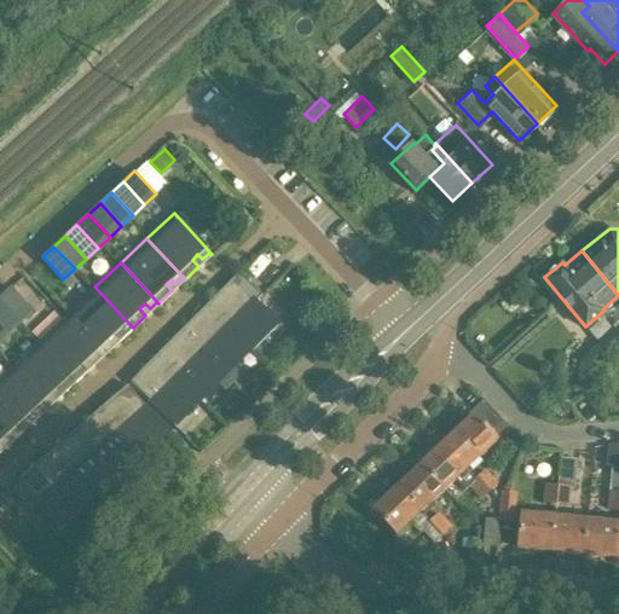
[(207,303),(253,348),(278,323),(255,300),(261,293),(239,271),(207,303)]
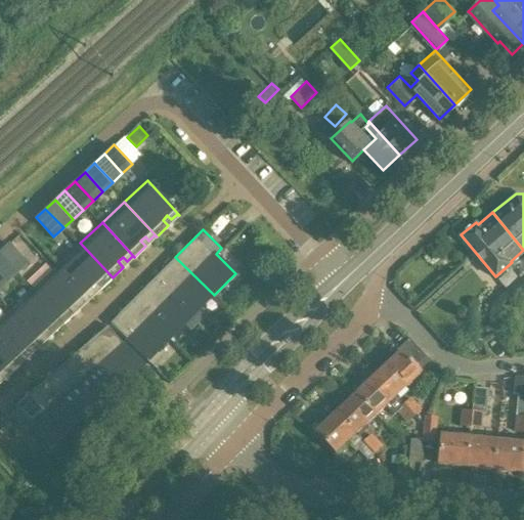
[(0,251),(17,270),(28,261),(9,242),(0,250),(0,251)]
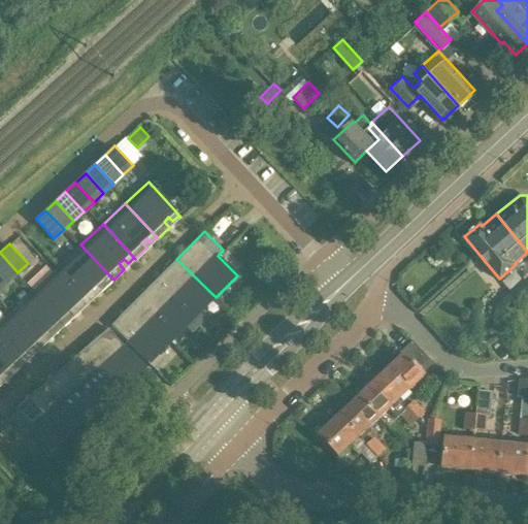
[(113,280),(80,244),(57,267),(87,300),(96,293),(92,289),(97,284),(102,290),(113,280)]
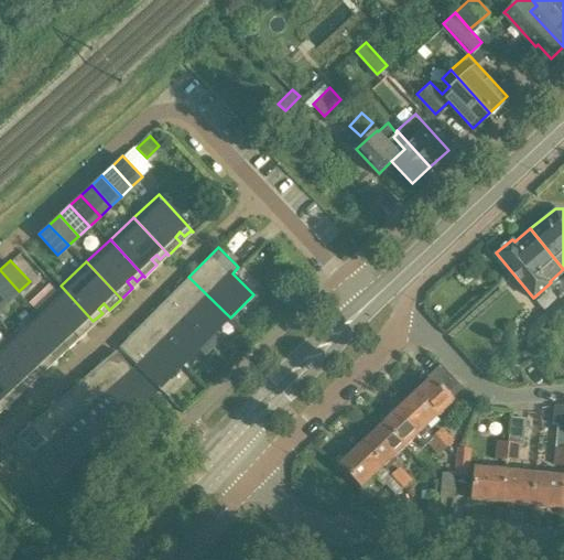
[(19,291),(0,270),(0,291),(9,301),(19,291)]
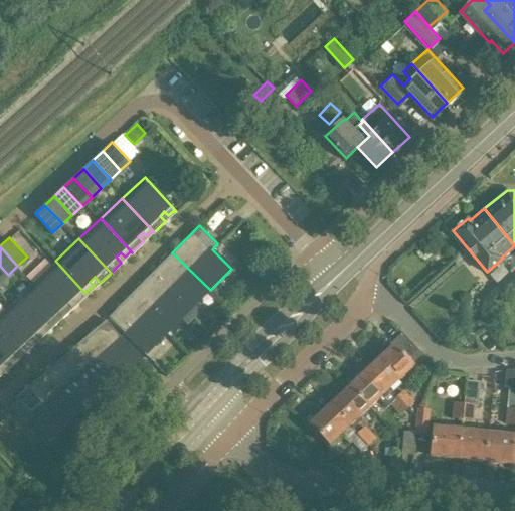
[(43,251),(27,266),(34,274),(50,260),(43,251)]
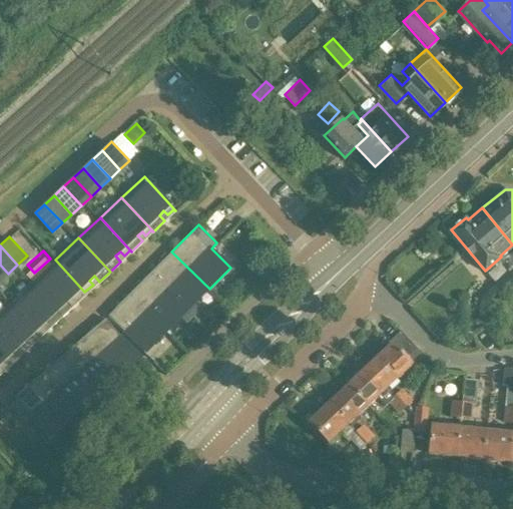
[(209,289),(171,251),(150,273),(193,315),(199,309),(193,302),(207,288),(209,290),(209,289)]
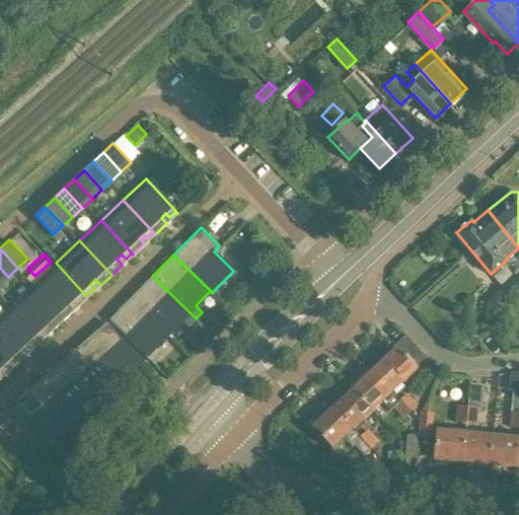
[(56,263),(31,285),(63,319),(74,309),(69,303),(74,299),(77,303),(85,295),(56,263)]
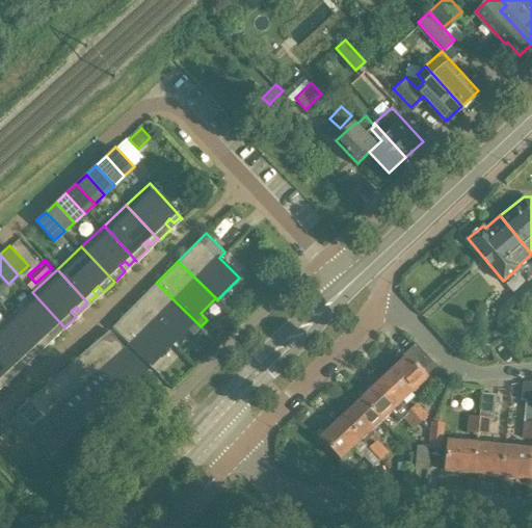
[(201,326),(156,283),(134,304),(173,342),(187,326),(193,334),(201,326)]
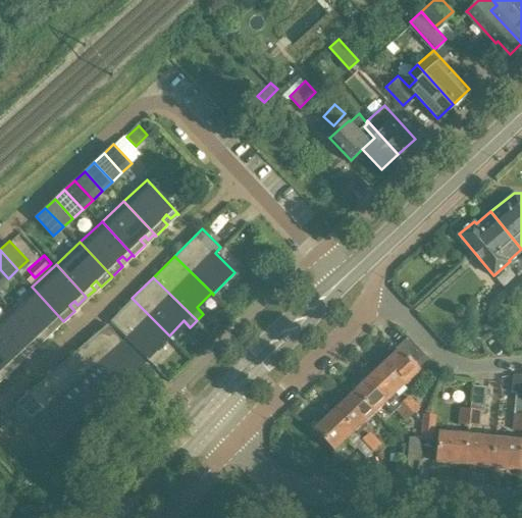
[(63,321),(32,287),(10,307),(42,342),(41,340),(46,334),(43,330),(47,326),(52,331),(63,321)]
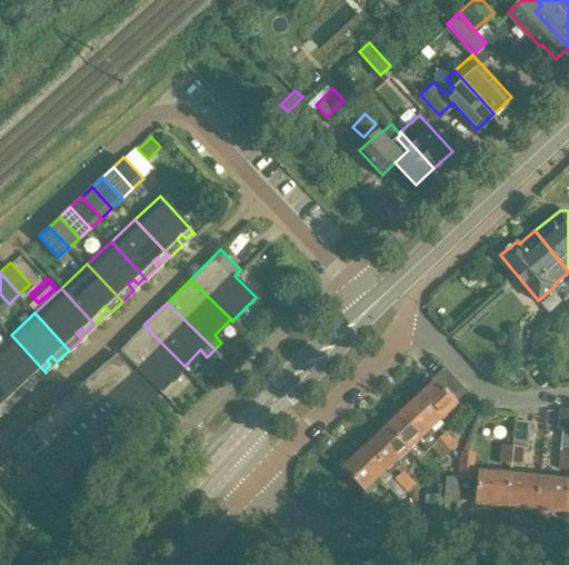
[(185,366),(143,325),(119,349),(153,384),(155,383),(160,388),(167,382),(167,383),(185,366)]
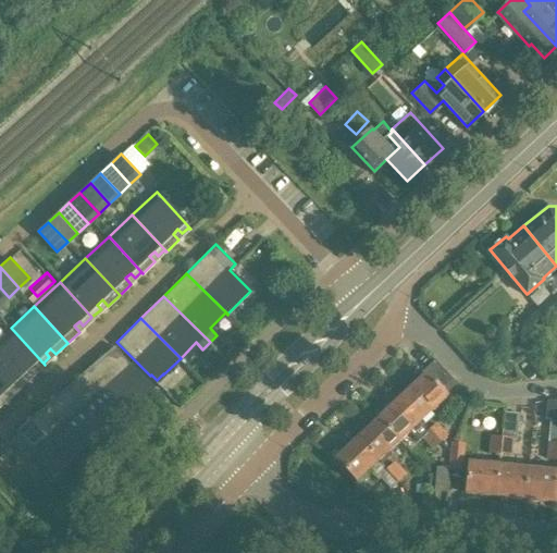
[(89,366),(126,408),(144,393),(144,392),(150,386),(145,381),(146,380),(114,344),(89,366)]
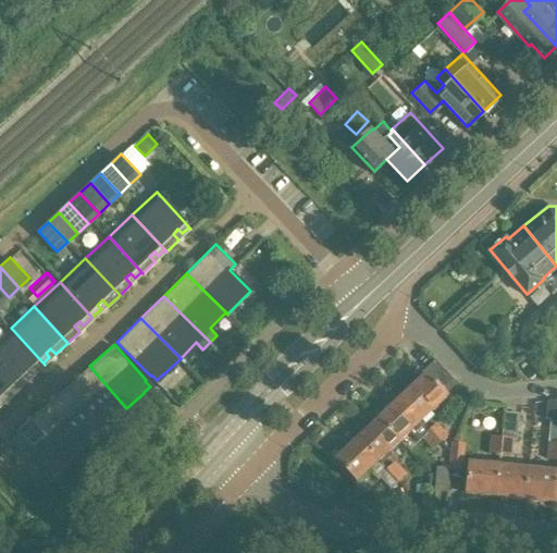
[(126,408),(89,366),(65,388),(108,437),(115,430),(110,422),(126,408)]
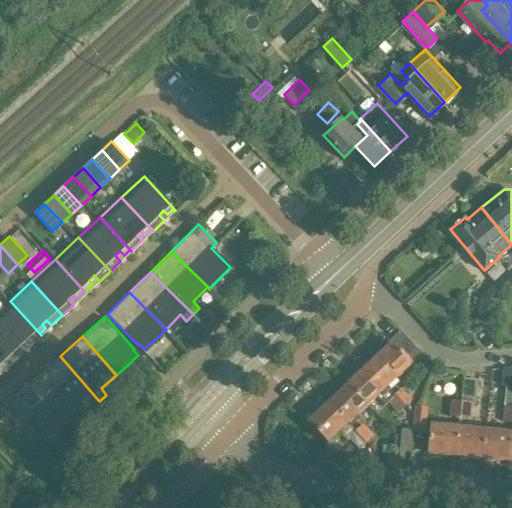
[(391,342),(369,363),(388,384),(412,361),(409,358),(401,350),(392,341),(391,342)]
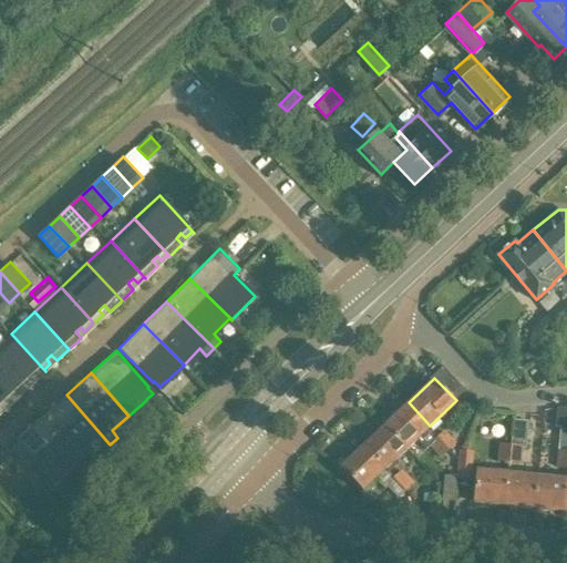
[(463,387),(454,378),(444,388),(453,397),(463,387)]
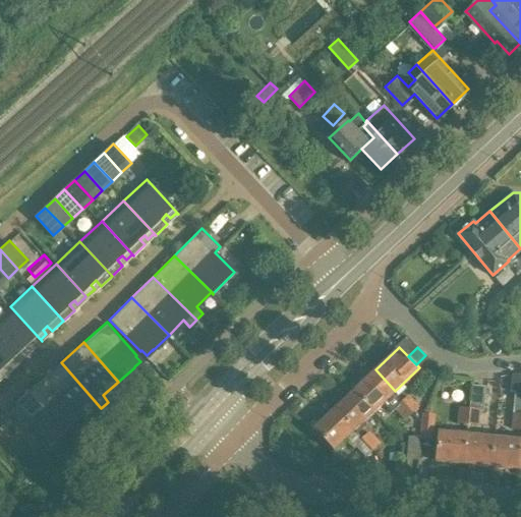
[(101,408),(61,362),(39,382),(73,420),(89,407),(94,414),(101,408)]
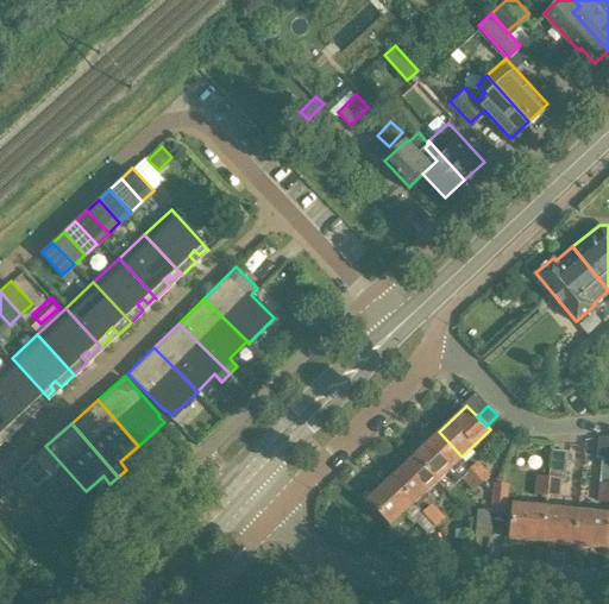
[(439,432),(418,452),(440,477),(447,470),(457,479),(459,476),(472,490),(483,479),(470,466),(462,457),(439,432)]
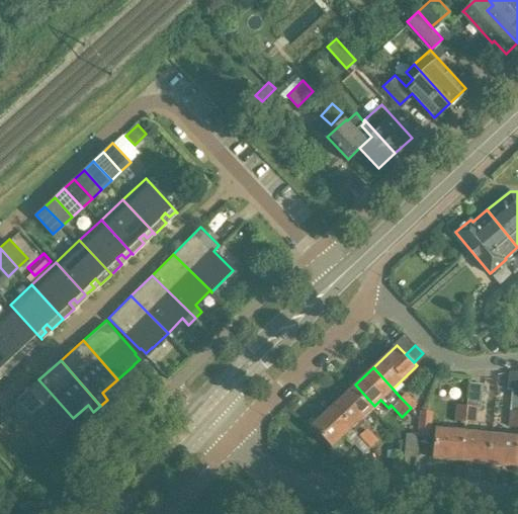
[(355,384),(333,406),(352,426),(371,408),(374,406),(355,384)]
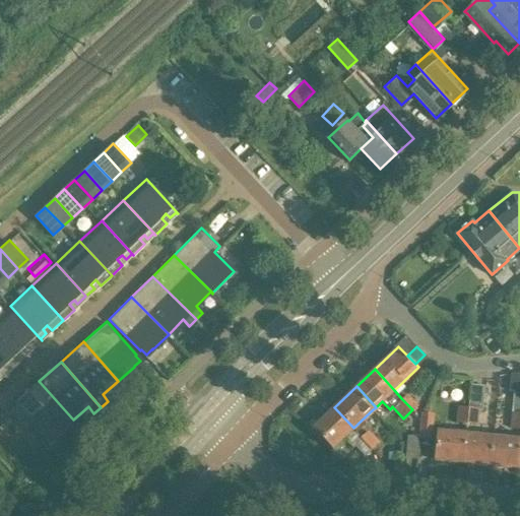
[(408,391),(401,398),(412,409),(419,403),(408,391)]
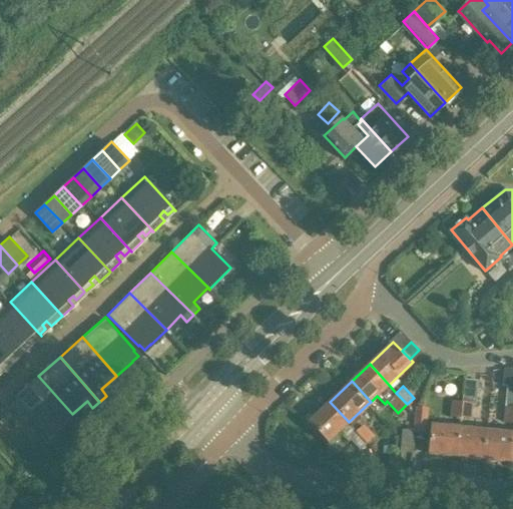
[(461,416),(462,401),(452,400),(451,415),(461,416)]
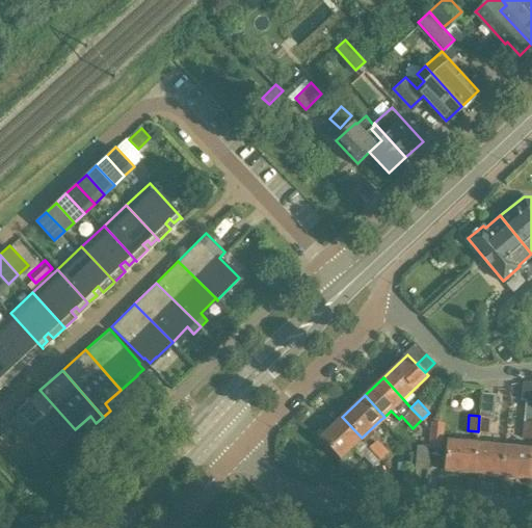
[(479,416),(478,431),(488,432),(489,417),(479,416)]
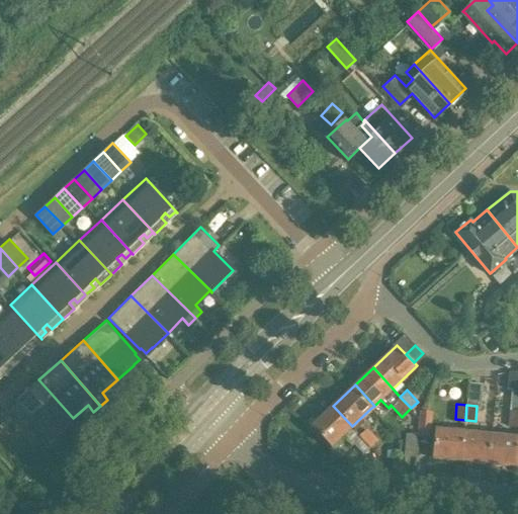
[(352,426),(333,406),(313,425),(315,426),(312,429),(317,435),(320,432),(332,445),(342,436),(351,445),(353,443),(362,453),(370,446),(359,434),(352,426)]
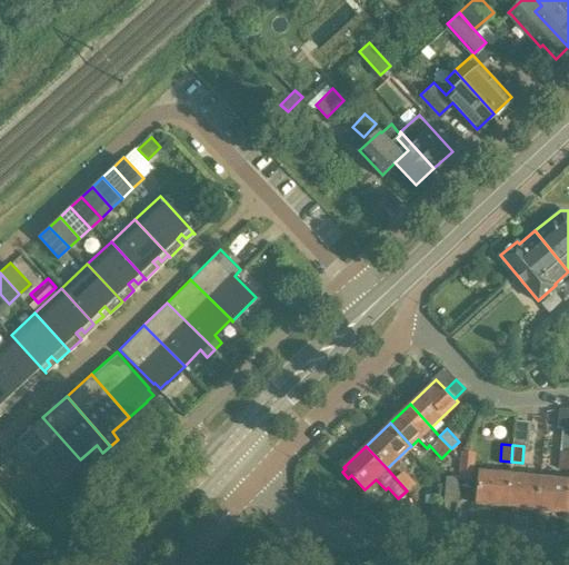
[(458,477),(471,478),(475,452),(461,450),(458,477)]
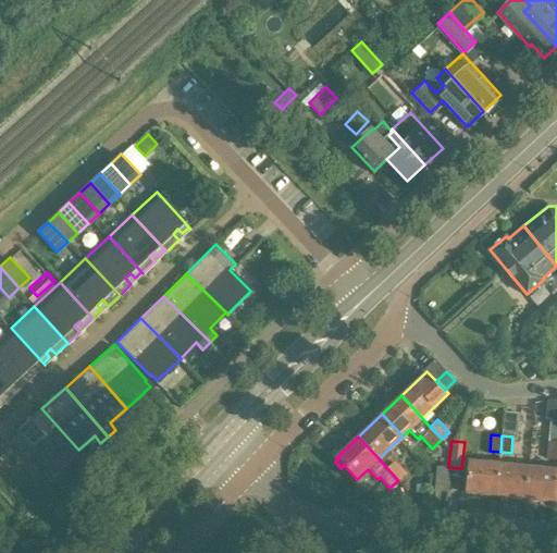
[(395,459),(386,467),(398,480),(407,472),(395,459)]
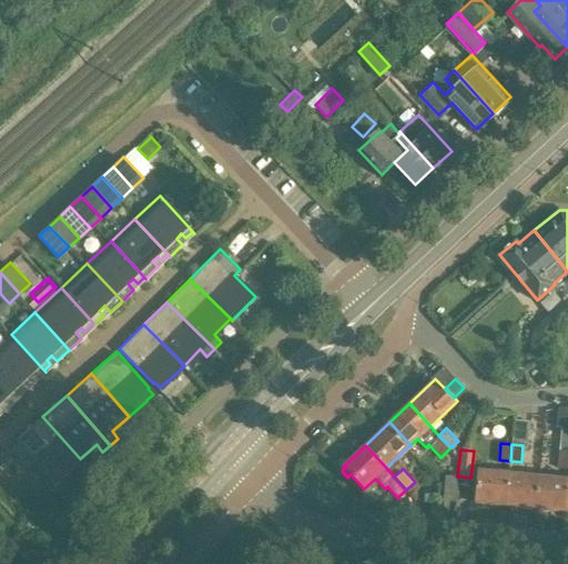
[(507,505),(509,473),(479,470),(476,502),(482,503),(480,505),(492,506),(492,504),(507,505)]
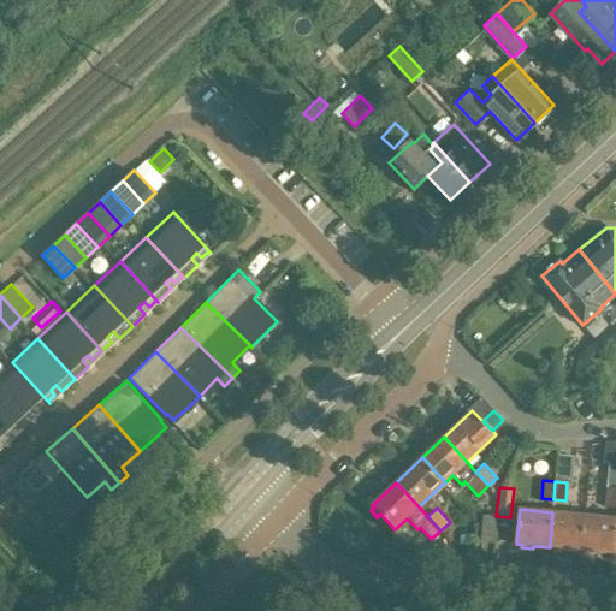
[(552,512),(550,547),(582,550),(585,515),(552,512)]
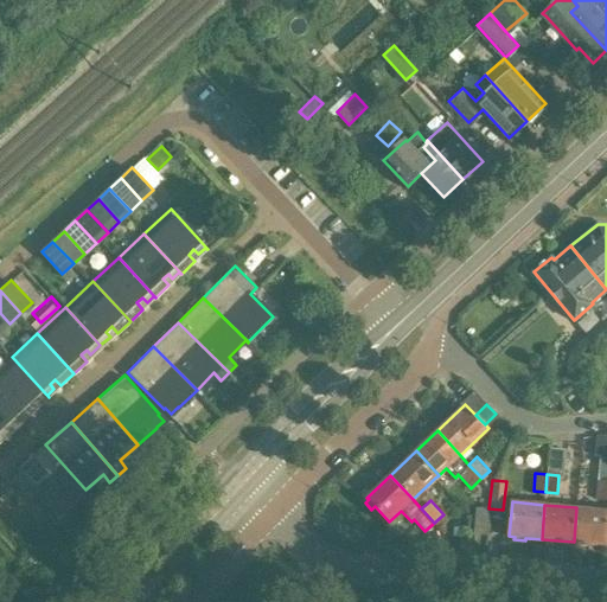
[(475,506),(473,532),(486,533),(489,510),(487,510),(487,507),(475,506)]
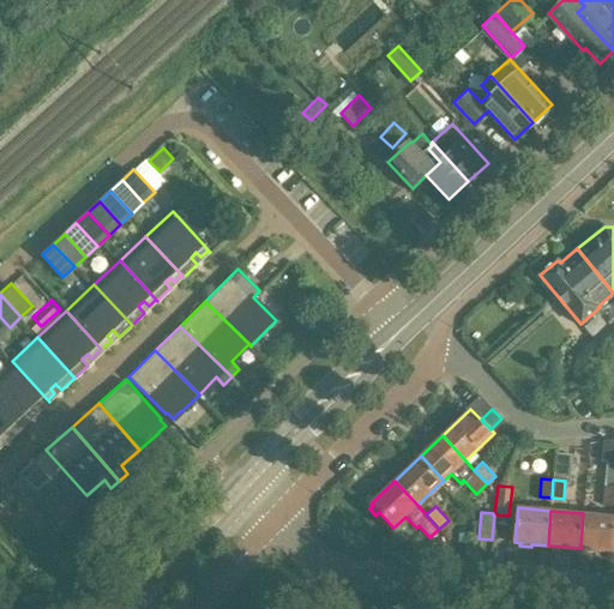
[(613,516),(583,513),(581,548),(613,552),(613,531),(613,516)]
